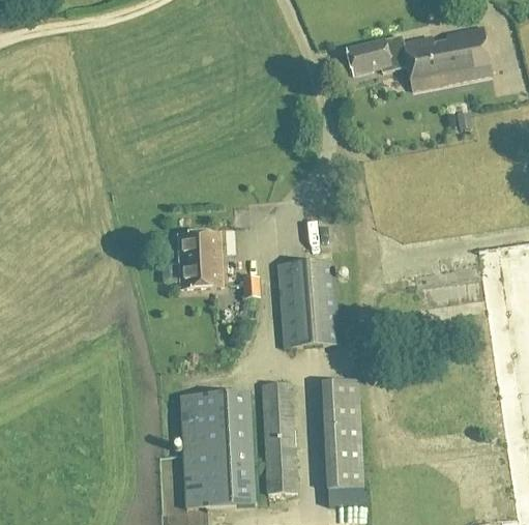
[(321,0),(325,9),(347,0),(321,0)]
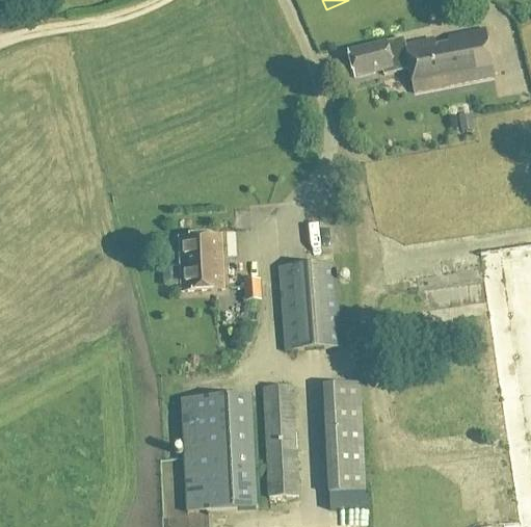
[(386,37),(347,48),(354,74),(381,67),(383,72),(407,64),(412,88),(493,72),(482,24),(446,31),(448,38),(434,42),(433,34),(403,40),(402,33),(386,37)]
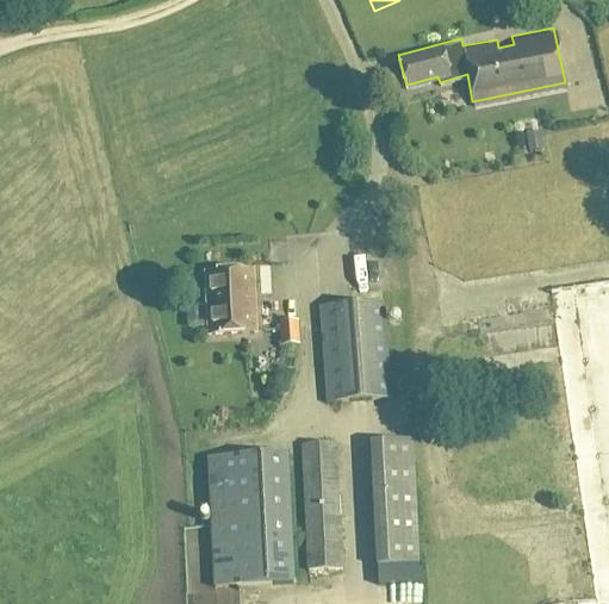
[(255,328),(253,266),(205,268),(207,330),(255,328)]
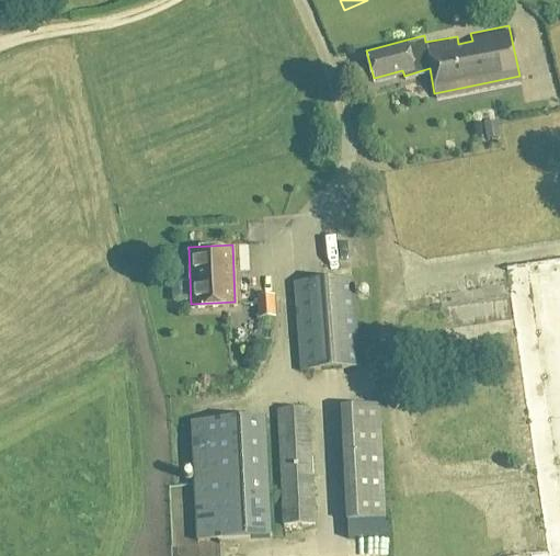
[(498,253),(479,263),(483,273),(503,263),(498,253)]
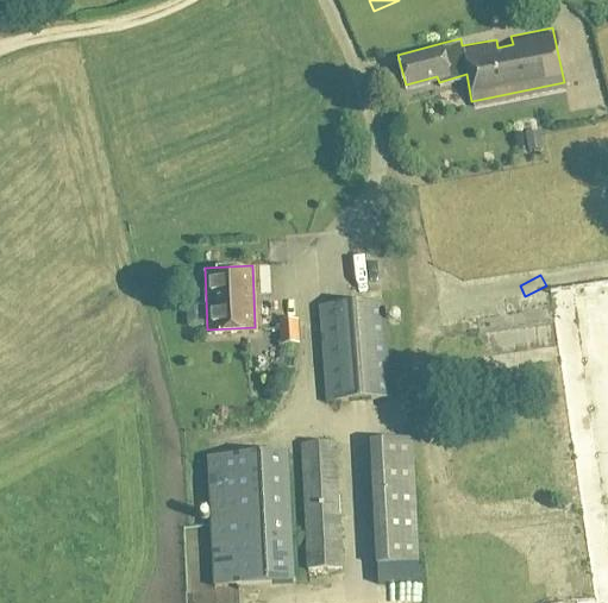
[(389,393),(382,297),(319,302),(326,397),(389,393)]
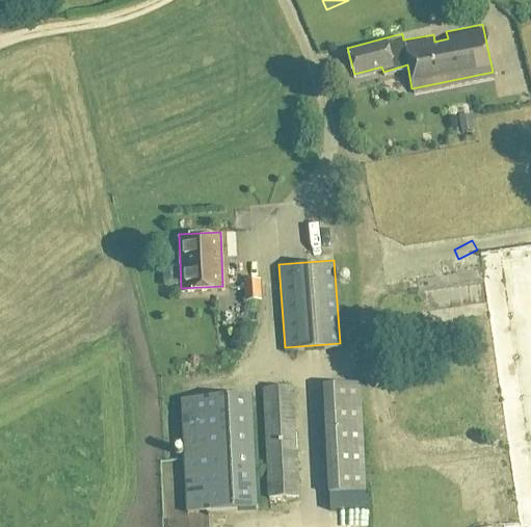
[(163,282),(176,281),(175,261),(162,261),(163,282)]
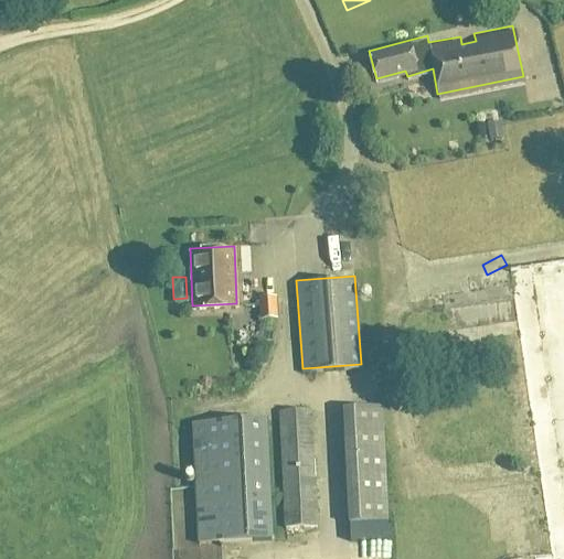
[(276,315),(276,292),(257,293),(258,316),(276,315)]
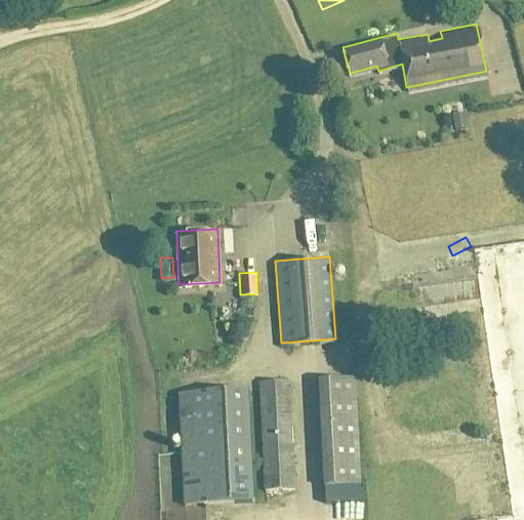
[(359,482),(355,375),(320,376),(324,483),(359,482)]
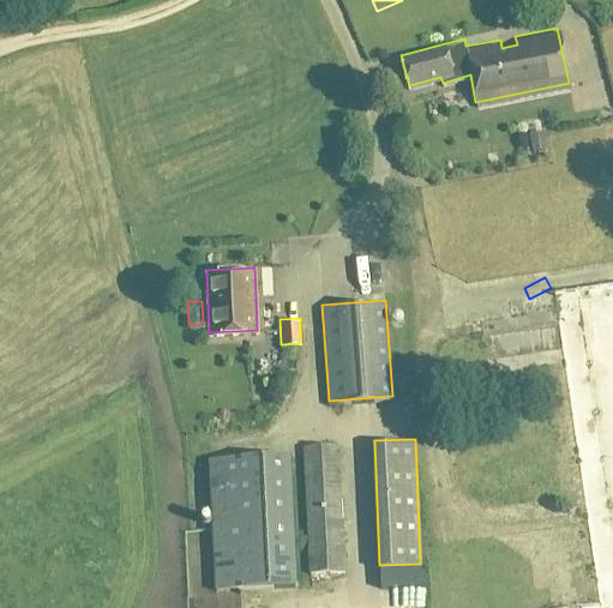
[(304,444),(308,570),(343,566),(337,441),(304,444)]
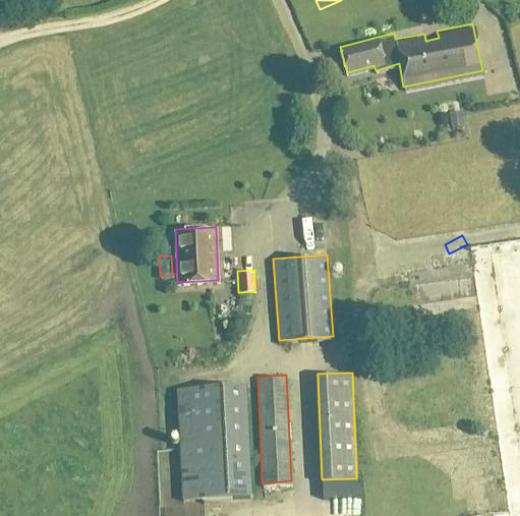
[(250,495),(245,385),(177,389),(182,498),(250,495)]
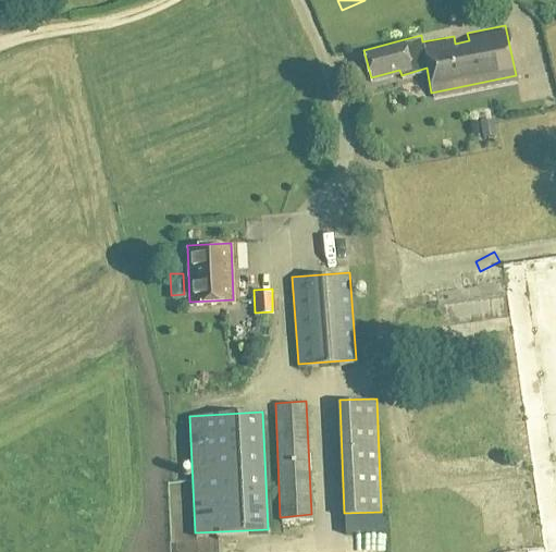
[(381,512),(344,513),(345,527),(382,526),(381,512)]
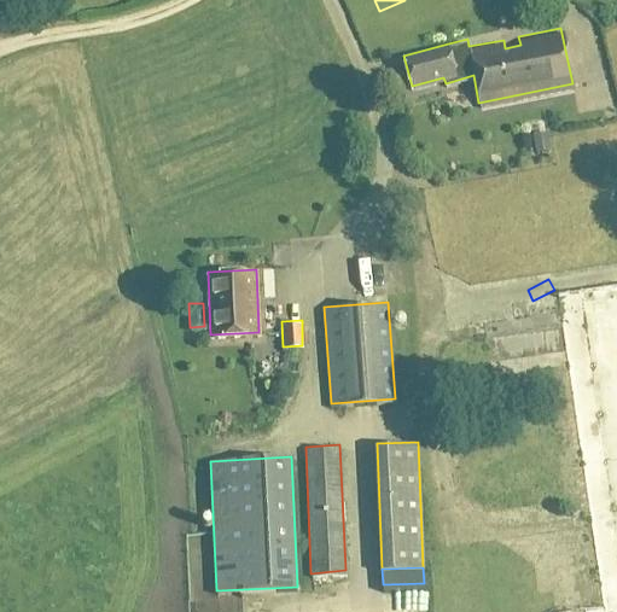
[(562,602),(562,611),(611,611),(611,600),(562,602)]
